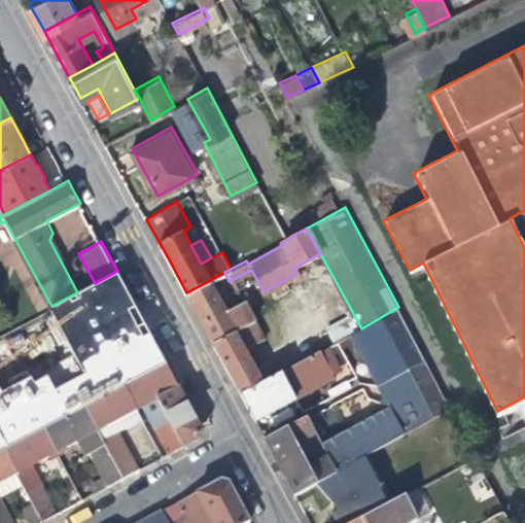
[(218,287),(229,281),(224,272),(213,278),(218,287)]
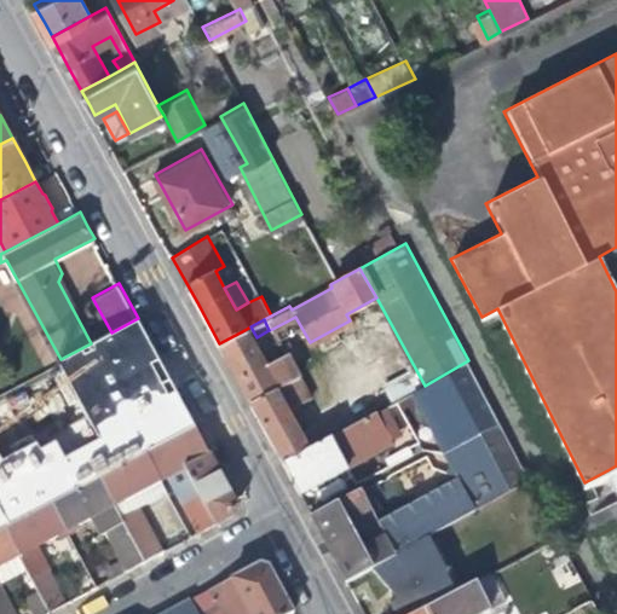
[(265,366),(244,330),(219,343),(236,375),(251,401),(298,376),(287,354),(265,366)]
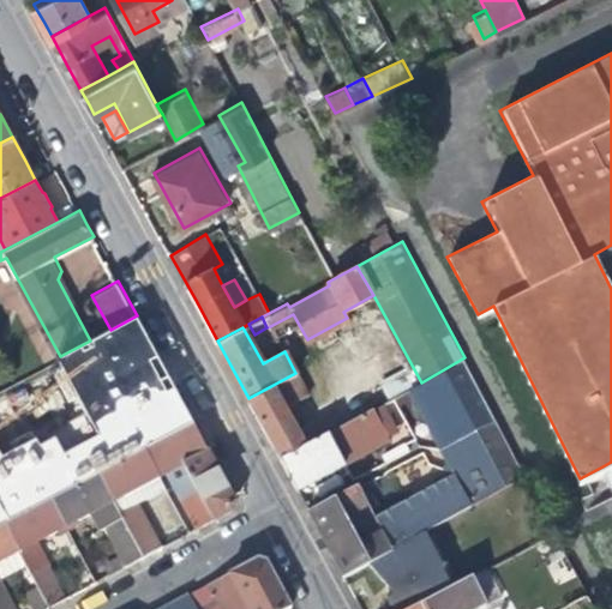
[(411,387),(456,469),(474,502),(477,501),(526,472),(465,357),(421,383),(411,387)]
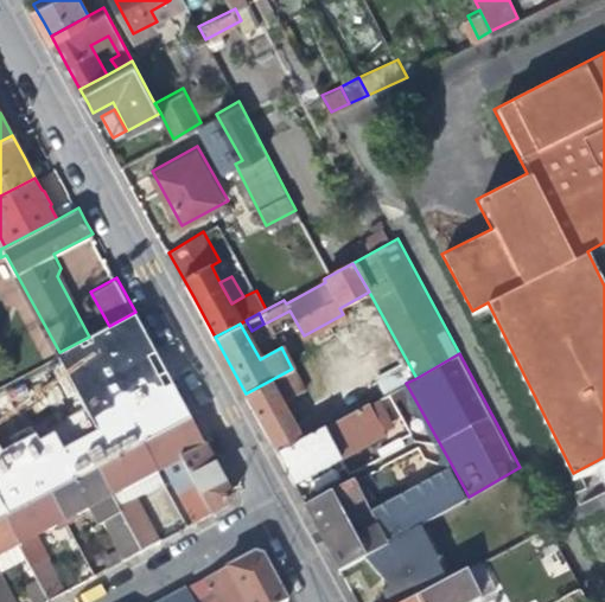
[(305,391),(292,369),(246,394),(265,429),(278,453),(303,440),(282,403),(305,391)]
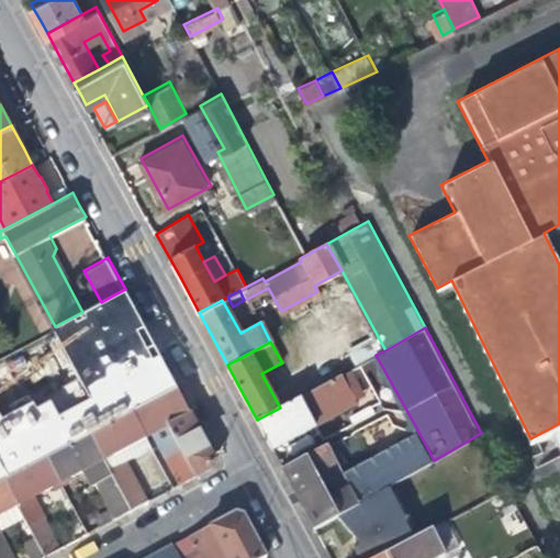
[(359,365),(342,375),(353,394),(356,401),(373,392),(359,365)]
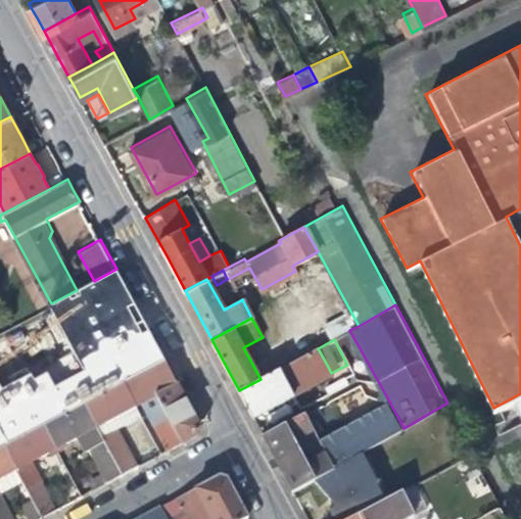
[(318,348),(261,379),(239,390),(248,407),(253,417),(293,395),(287,383),(314,369),(317,373),(328,367),(318,348)]
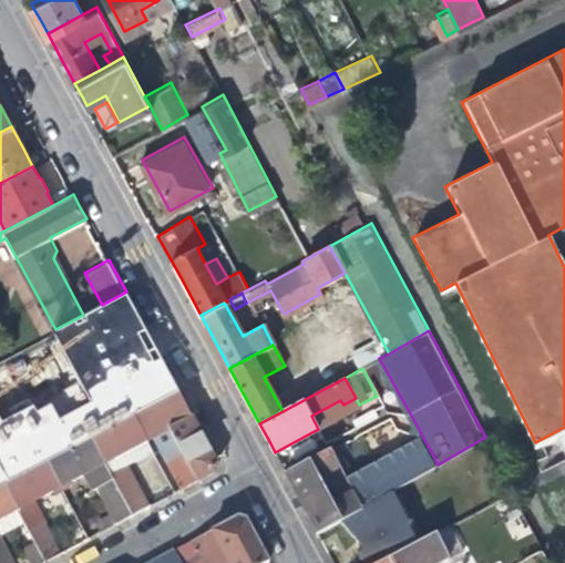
[(180,390),(135,415),(147,437),(168,426),(192,413),(186,403),(180,390)]
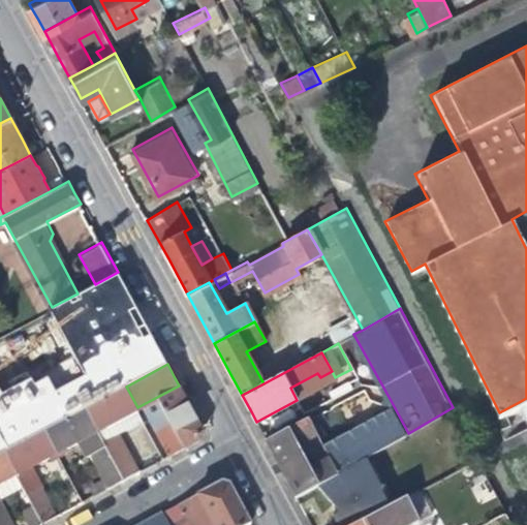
[(335,377),(332,371),(320,377),(317,373),(290,388),(297,400),(336,379),(335,377)]
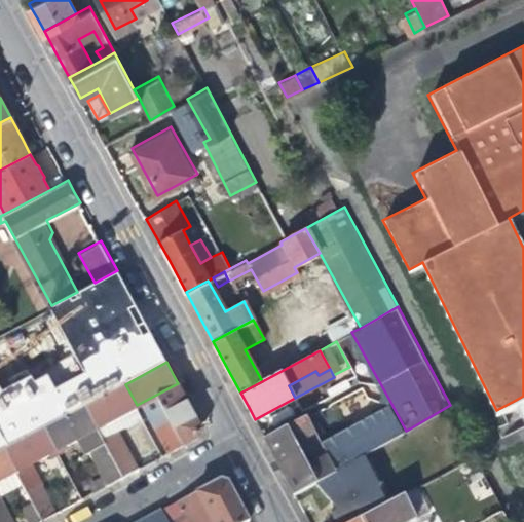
[(201,427),(178,383),(156,395),(163,410),(169,419),(156,425),(154,426),(167,452),(182,444),(199,435),(201,427)]
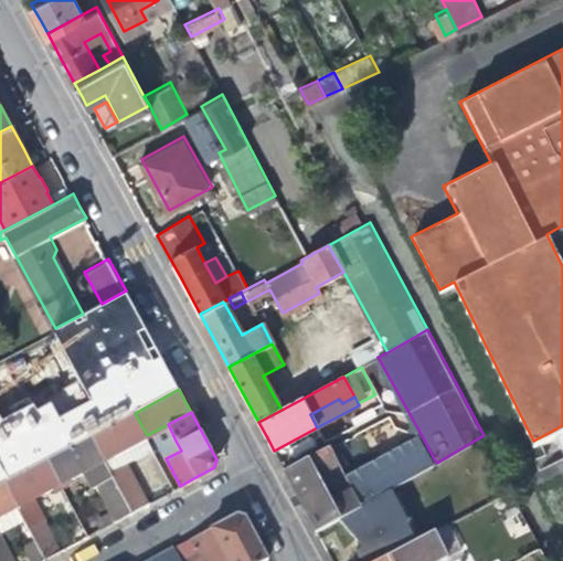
[(113,454),(147,435),(135,413),(92,435),(131,511),(146,504),(126,464),(120,467),(113,454)]
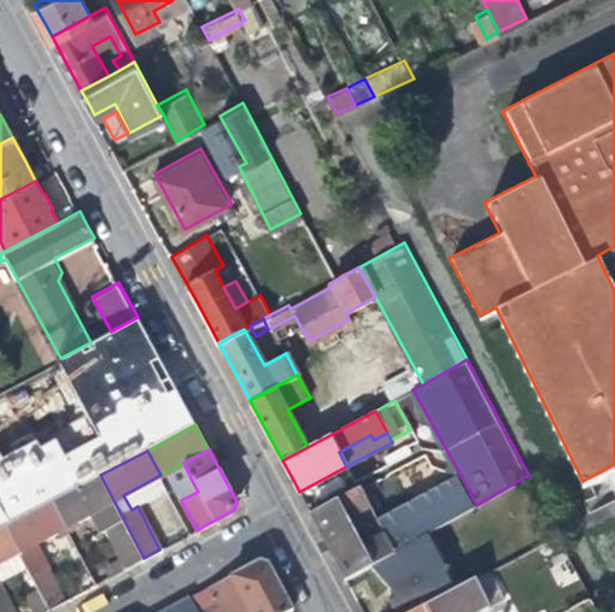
[(458,471),(375,519),(393,552),(425,534),(476,505),(458,471)]
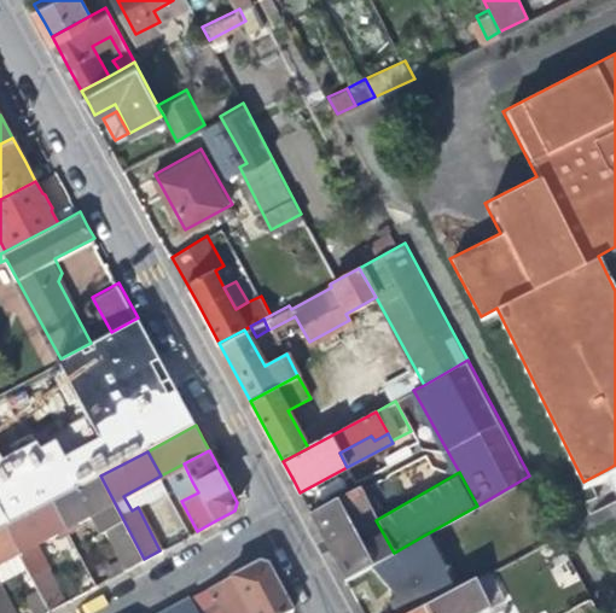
[(105,526),(127,567),(144,559),(100,476),(52,502),(65,526),(80,519),(92,512),(102,527),(105,526)]
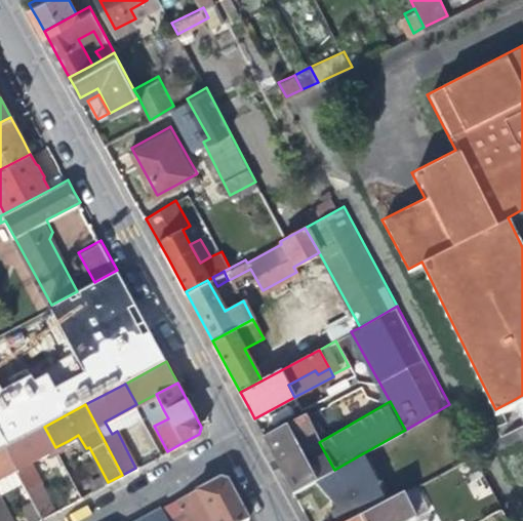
[(112,434),(117,431),(128,425),(143,416),(136,404),(105,422),(112,434)]
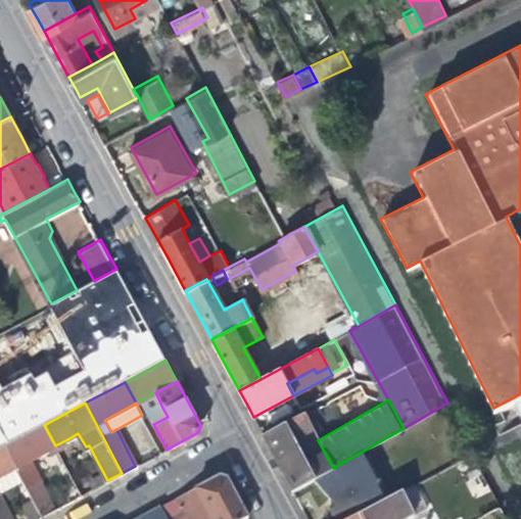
[(153,418),(155,423),(168,417),(162,408),(153,412),(156,416),(153,418)]
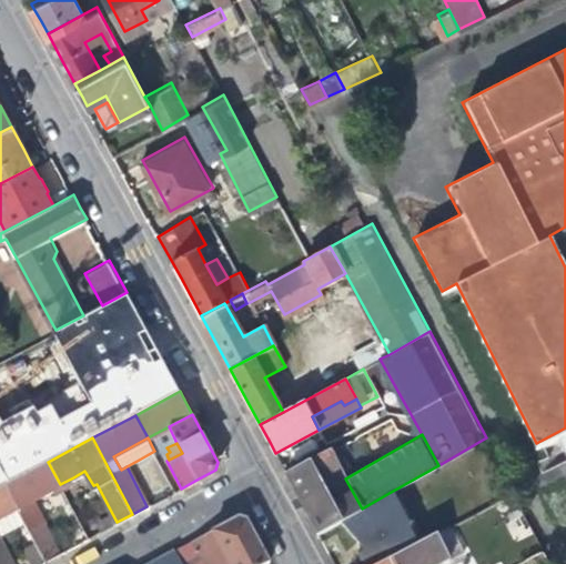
[(286,472),(304,506),(319,532),(342,520),(362,509),(345,479),(330,449),(286,472)]
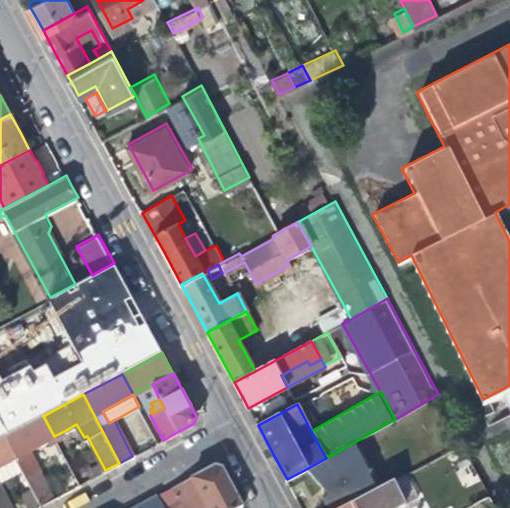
[(55,497),(30,449),(43,442),(54,436),(43,416),(4,437),(15,457),(23,472),(32,488),(40,505),(55,497)]
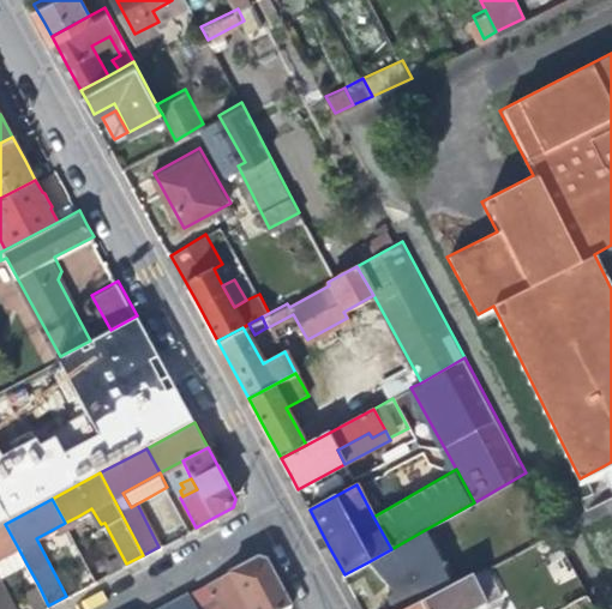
[(12,608),(0,584),(0,556),(18,548),(5,524),(0,525),(0,608),(12,608)]
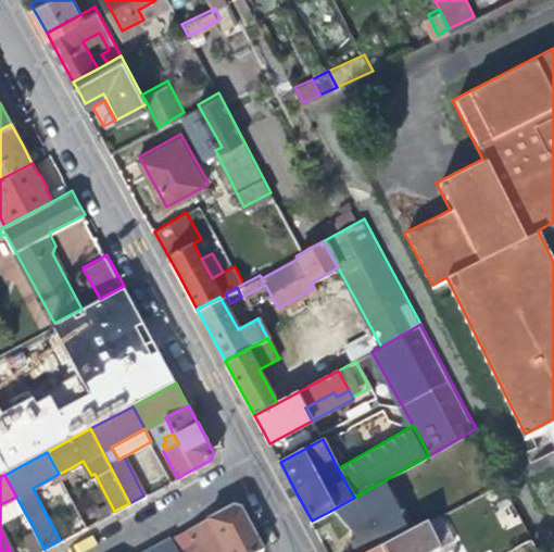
[(354,498),(335,509),(357,535),(351,539),(357,551),(367,551),(410,529),(401,514),(400,514),(382,481),(354,498)]
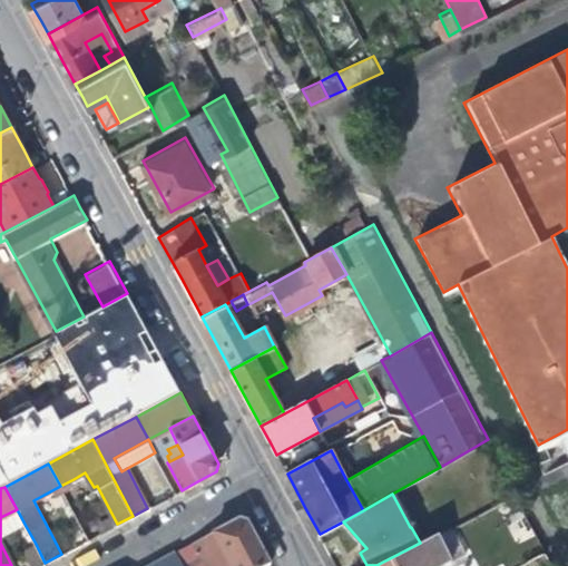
[(0,538),(13,532),(26,526),(17,509),(0,517),(0,538)]
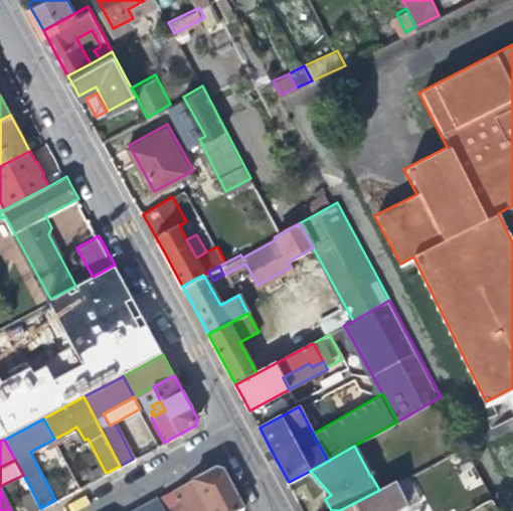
[(187,480),(157,496),(165,510),(237,510),(245,507),(235,488),(224,467),(215,465),(187,480)]
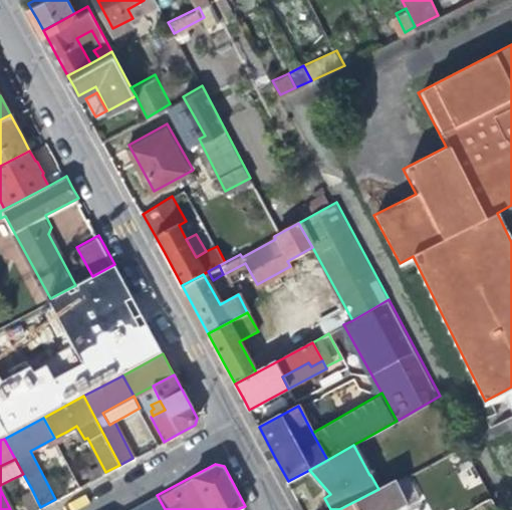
[(392,509),(408,502),(396,480),(395,480),(378,489),(339,509),(392,509)]
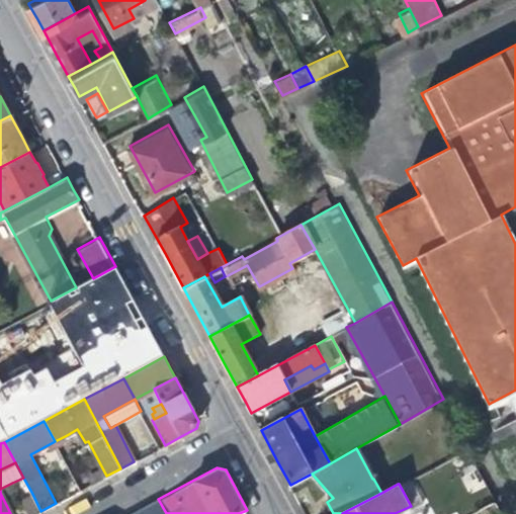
[(22,499),(29,513),(34,513),(40,511),(32,494),(22,499)]
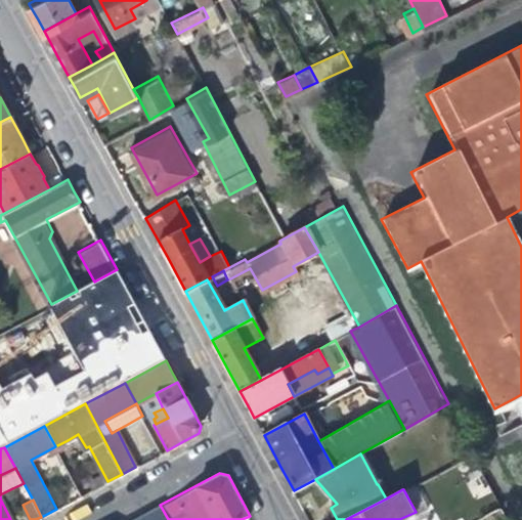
[(132,519),(131,519),(168,519),(160,505),(132,519)]
